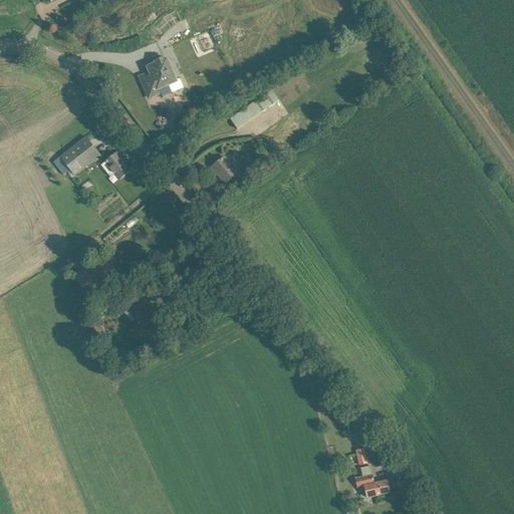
[(174,45),(186,39),(183,33),(171,39),(174,45)]
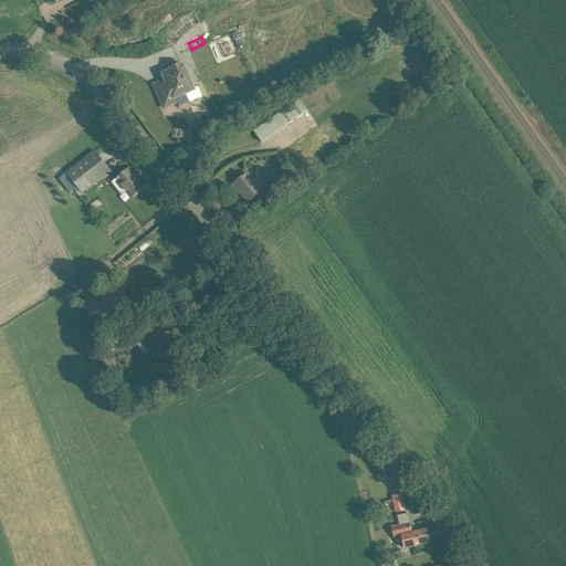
[(166,80),(154,85),(164,108),(177,103),(179,107),(189,103),(186,92),(192,88),(188,77),(190,76),(186,67),(185,69),(184,66),(182,66),(181,63),(171,67),(174,72),(165,76),(166,80)]
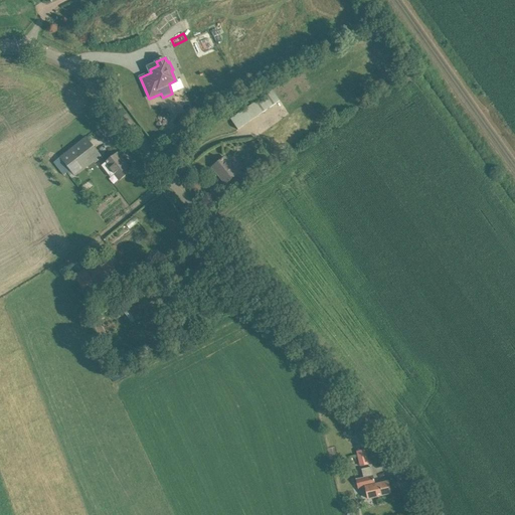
[(273,91),(251,106),(259,116),(280,101),(273,91)]
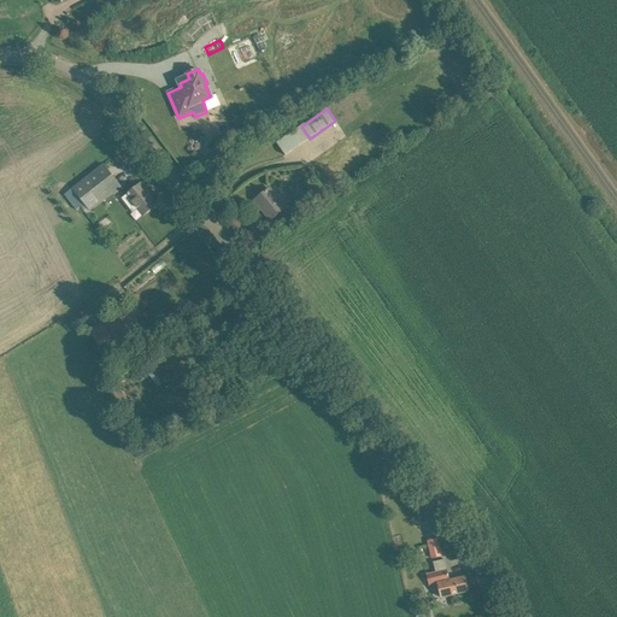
[(84,204),(90,211),(121,187),(103,164),(72,188),(84,204)]
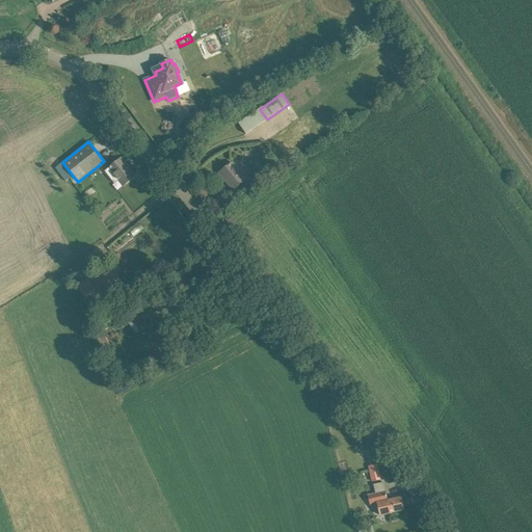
[(109,168),(105,171),(114,183),(118,180),(124,186),(135,177),(122,158),(109,168)]
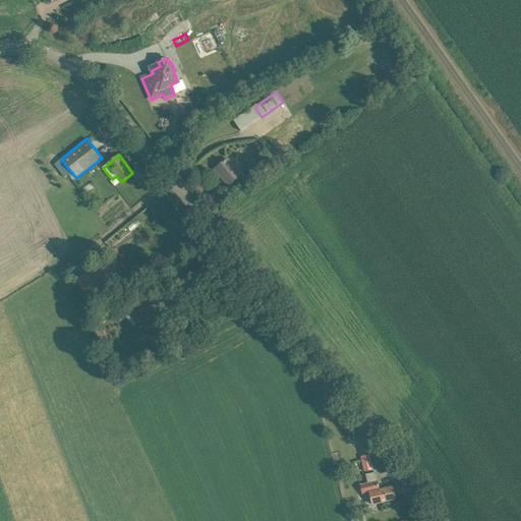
[(61,159),(55,165),(64,177),(71,172),(61,159)]
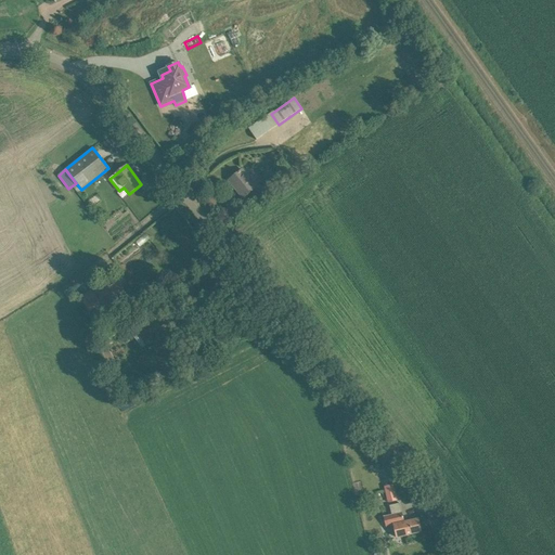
[(229,180),(243,198),(257,188),(242,169),(229,180)]
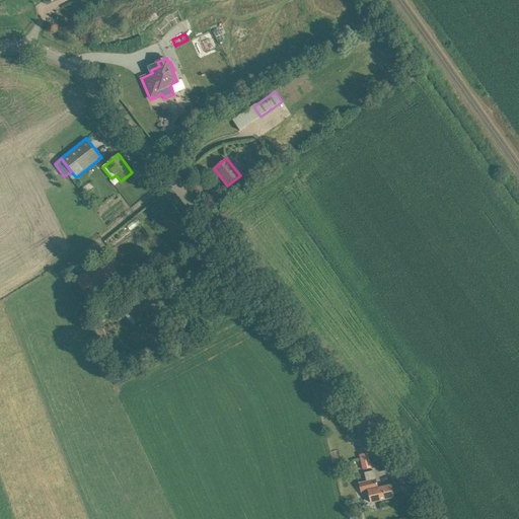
[(134,297),(121,306),(133,325),(146,316),(134,297)]
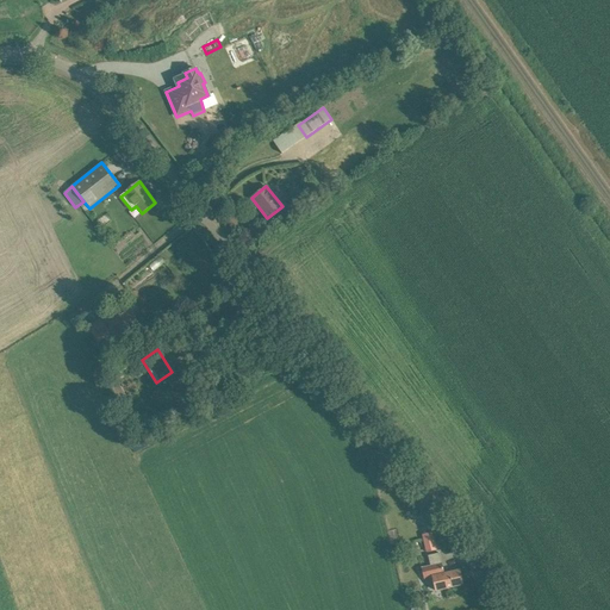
[(112,385),(105,388),(113,405),(120,402),(112,385)]
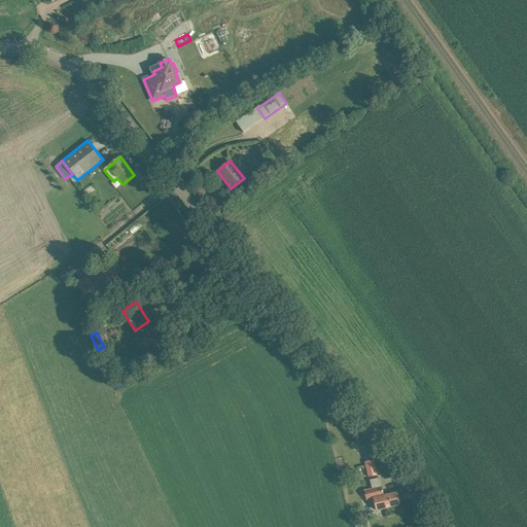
[(374,460),(364,462),(369,478),(378,476),(374,460)]
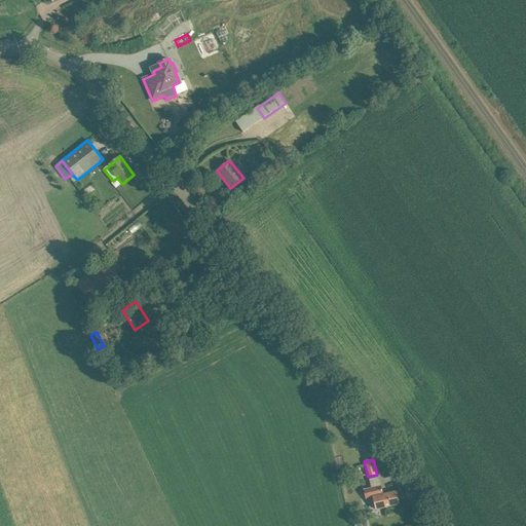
[(371,488),(363,490),(366,499),(373,497),(376,510),(400,504),(397,492),(383,495),(379,477),(369,479),(371,488)]
